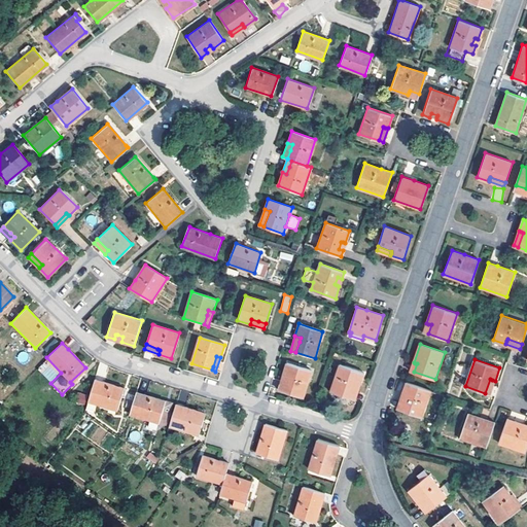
[(287,363),(283,375),(288,377),(284,392),(303,397),(311,370),(287,363)]
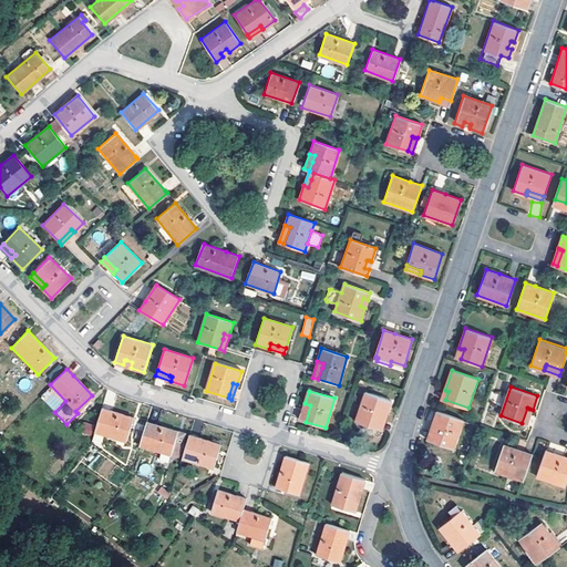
[(366,392),(356,422),(377,429),(382,413),(384,414),(388,415),(392,401),(366,392)]
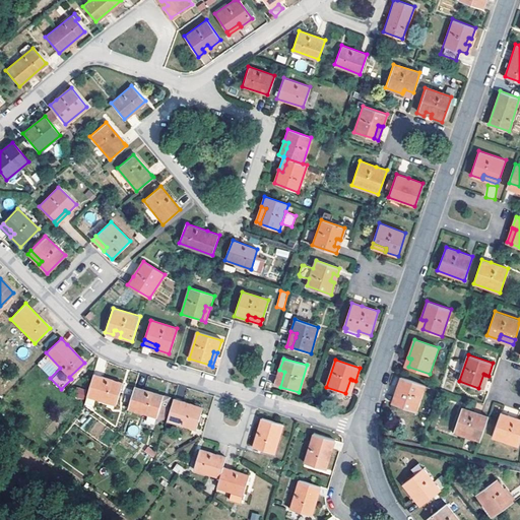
[(280,387),(284,372),(279,370),(275,385),(280,387)]
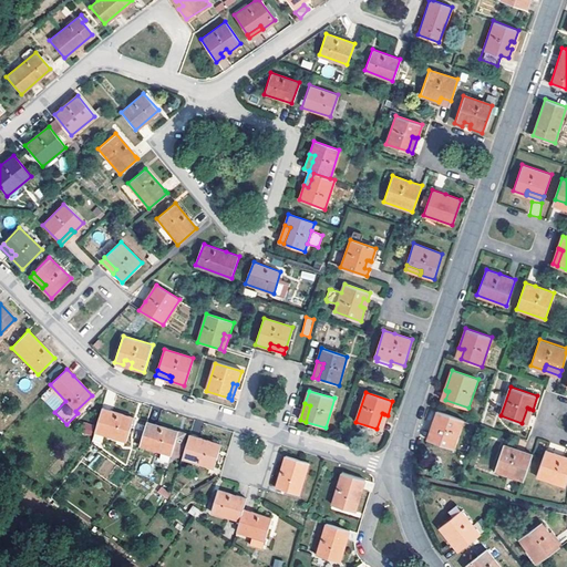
[(527,425),(533,410),(529,409),(527,408),(522,423),(527,425)]
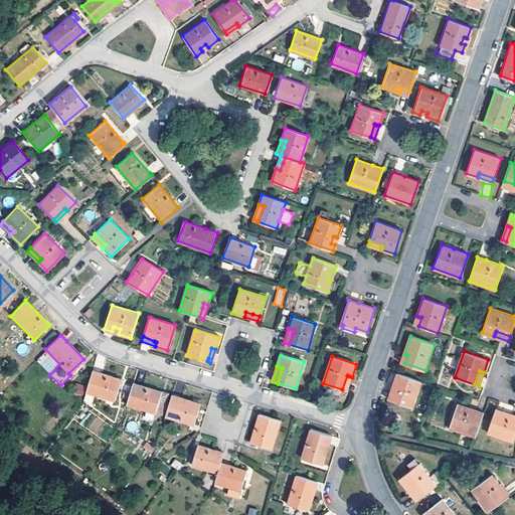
[(92,371),(86,392),(114,400),(120,379),(92,371)]
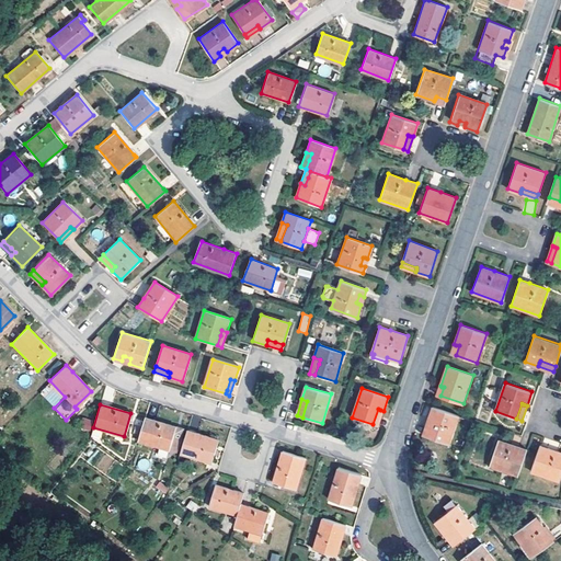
[(459,415),(434,407),(428,420),(431,421),(434,422),(428,437),(449,444),(459,415)]
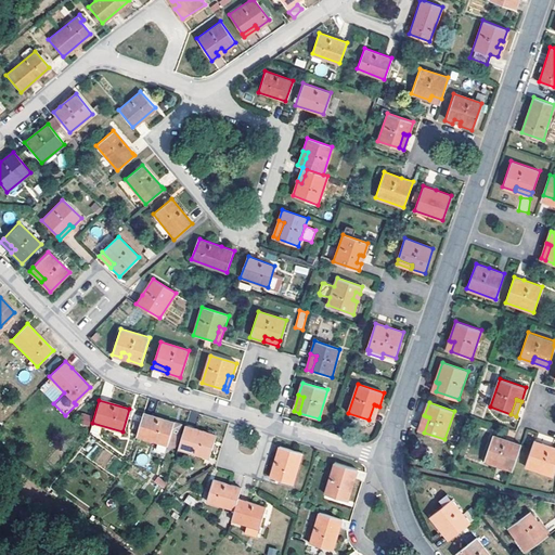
[(374,422),(379,407),(376,405),(374,404),(369,420),(374,422)]
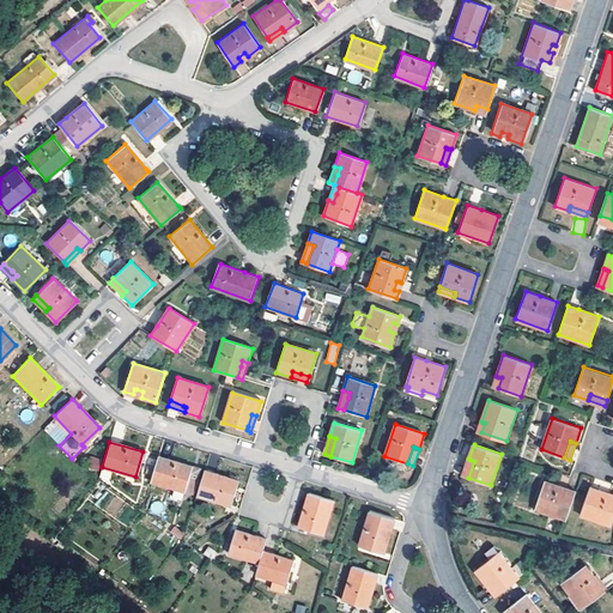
[(91,456),(87,469),(98,472),(101,459),(91,456)]
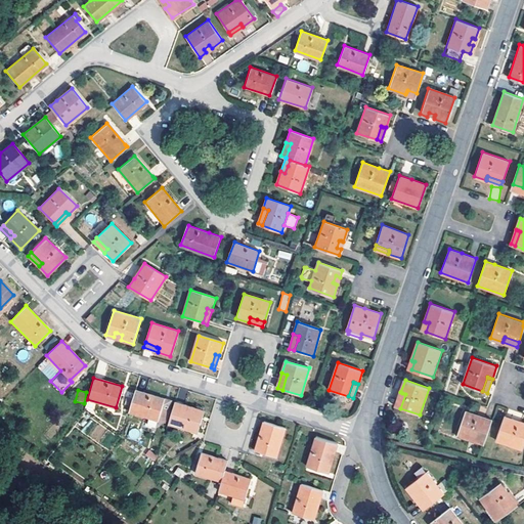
[(135,390),(128,411),(158,421),(164,399),(135,390)]
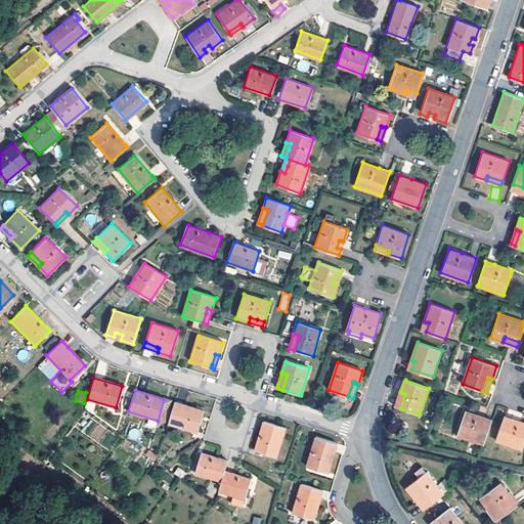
[(402,393),(400,392),(395,406),(400,408),(405,394),(402,393)]
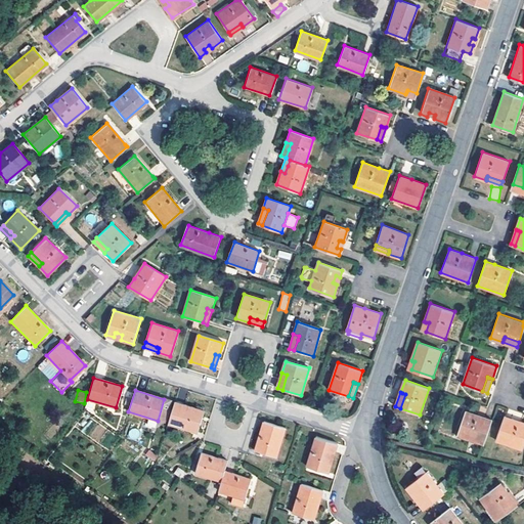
[(164,399),(158,421),(163,422),(169,401),(164,399)]
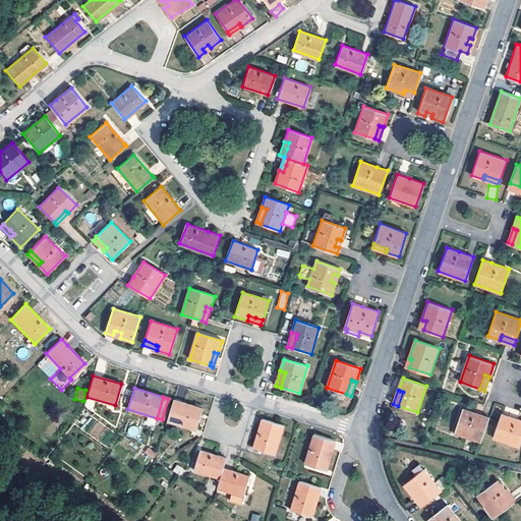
[(174,400),(167,421),(196,430),(204,409),(184,403),(174,400)]
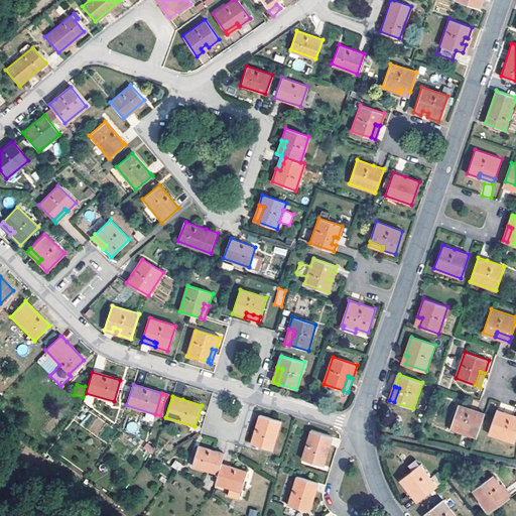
[(458,404),(450,428),(477,436),(485,413),(472,408),(458,404)]
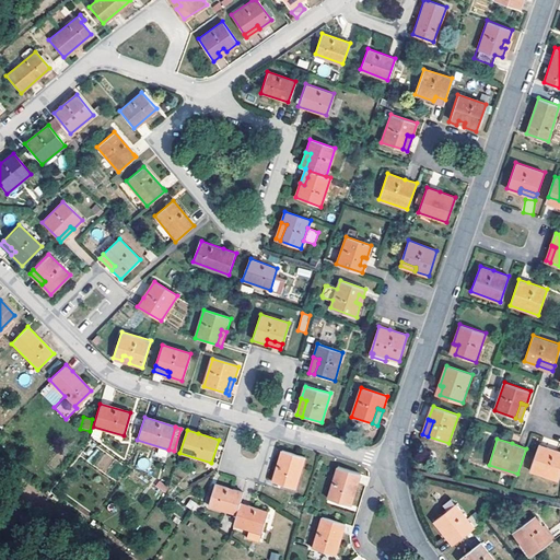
[(538,443),(529,468),(559,478),(559,474),(559,451),(556,450),(538,443)]
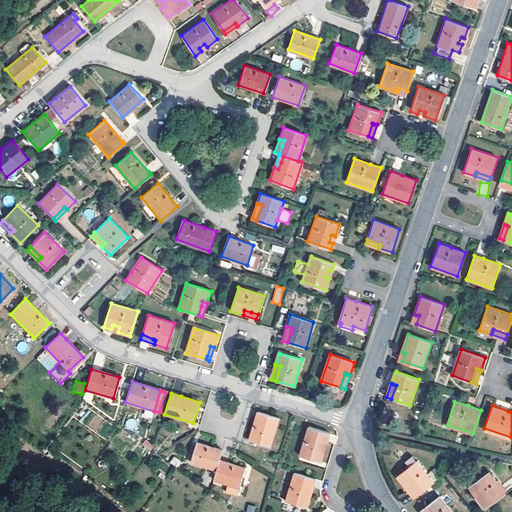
[(88,409),(80,422),(96,432),(104,419),(88,409)]
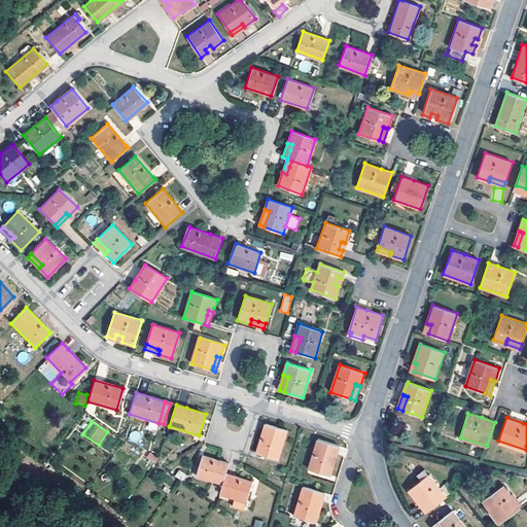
[(266,424),(256,453),(279,460),(287,430),(266,424)]
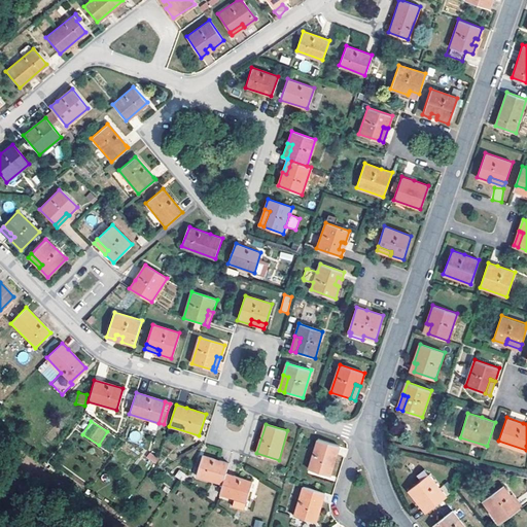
[(318,440),(309,468),(330,476),(340,447),(318,440)]
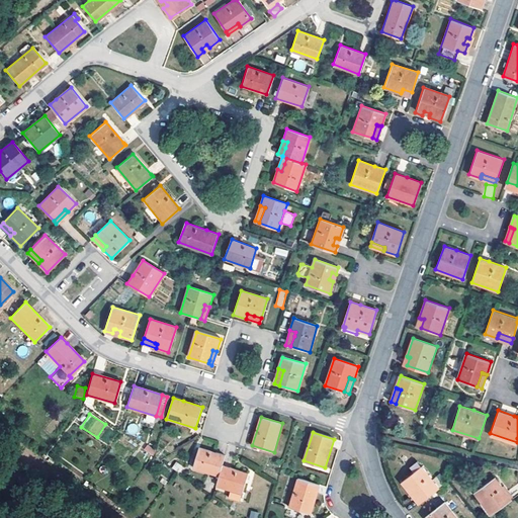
[(154,455),(156,449),(146,445),(144,451),(154,455)]
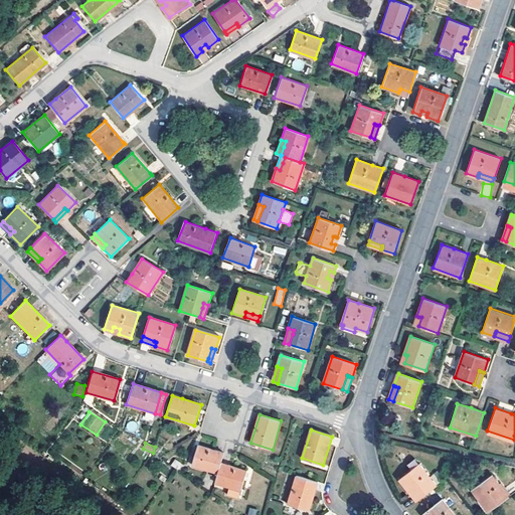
[(199,446),(193,465),(217,473),(220,463),(224,453),(215,450),(199,446)]
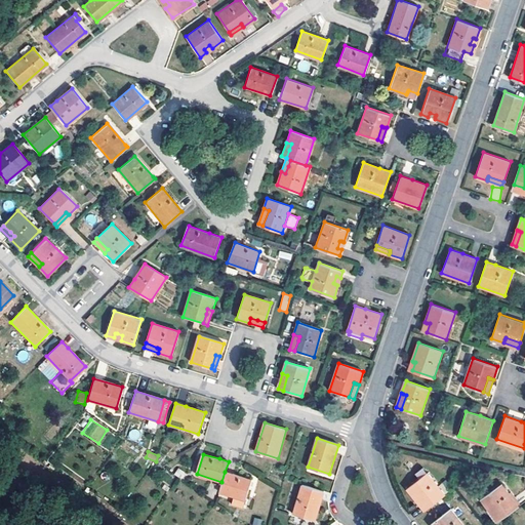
[(425,511),(445,494),(423,467),(415,473),(419,478),(407,488),(415,498),(418,495),(422,500),(418,502),(425,511)]
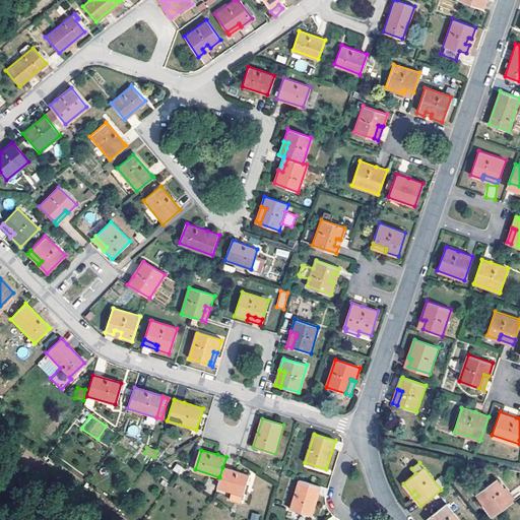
[(181,475),(185,468),(176,463),(173,470),(181,475)]
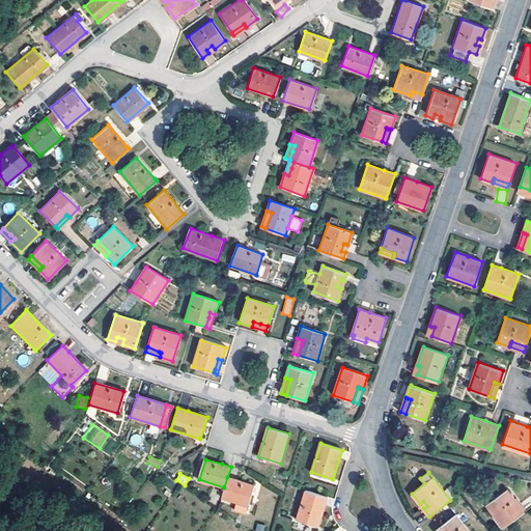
[(227,477),(224,487),(221,498),(235,502),(247,506),(253,485),(230,478),(227,477)]
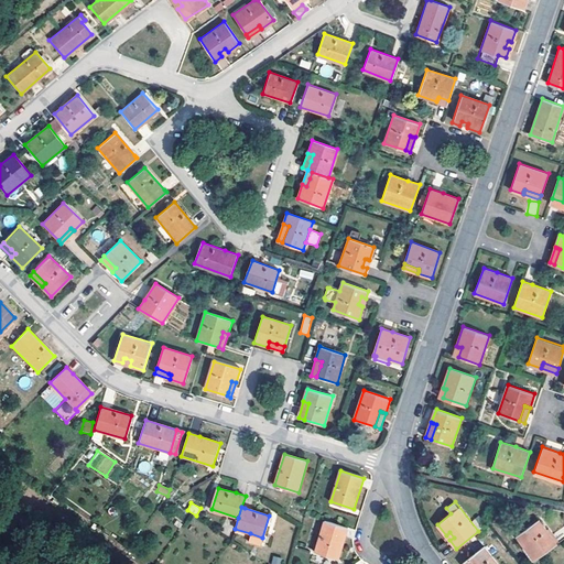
[(539,519),(517,535),(534,561),(557,543),(539,519)]
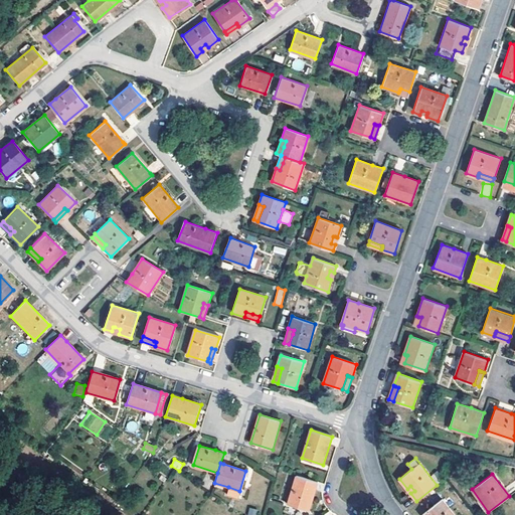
[(296,475),(287,504),(309,511),(318,482),(296,475)]
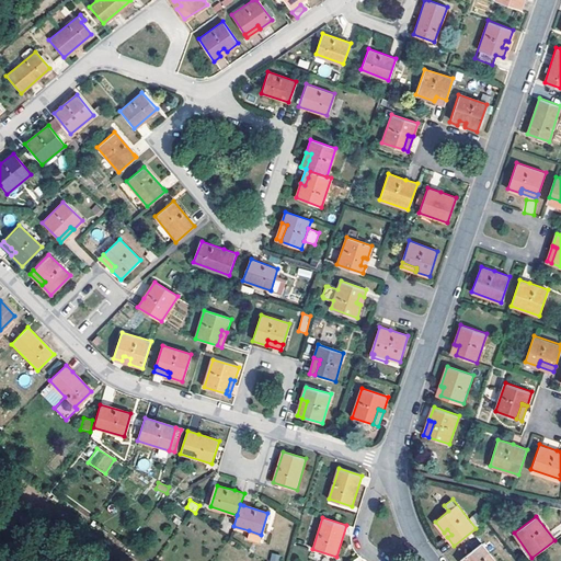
[(259,541),(261,535),(249,530),(247,538),(259,541)]
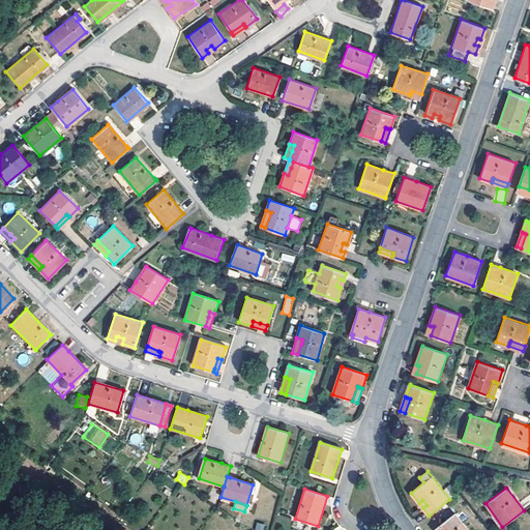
[(468,529),(455,513),(435,529),(468,529)]
